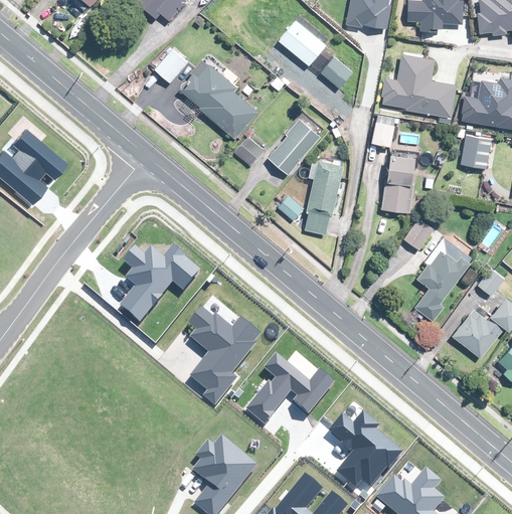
[(134,0),(153,17),(156,19),(161,13),(168,19),(169,20),(184,3),(186,0),(134,0)]
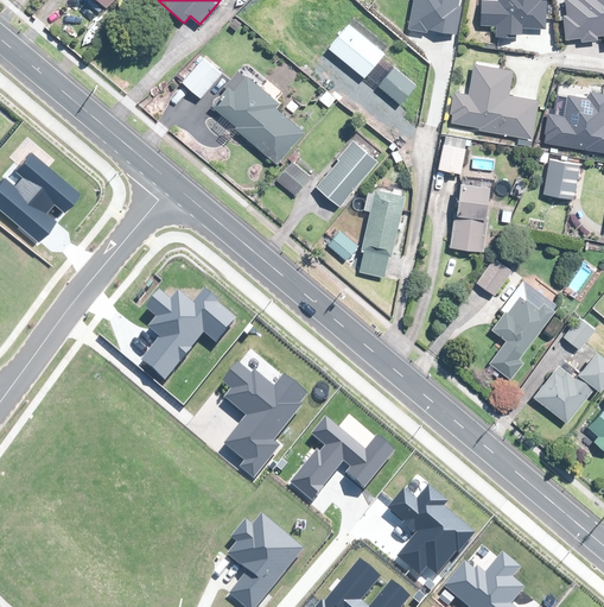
[(413,0),(408,29),(453,37),(458,8),(455,7),(456,0),(413,0)]
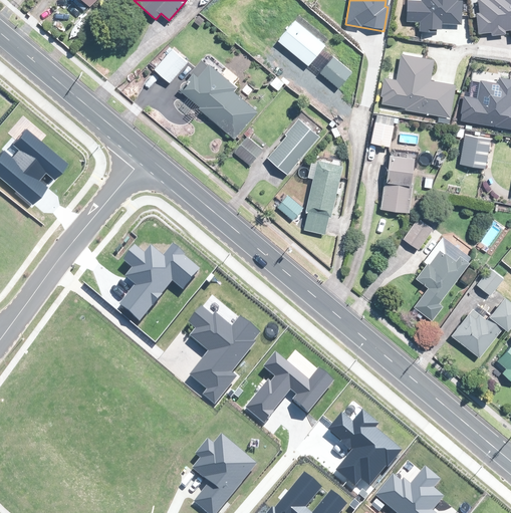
[(419,0),(420,1),(406,0),(404,22),(419,23),(419,29),(440,31),(440,24),(458,25),(459,0),(419,0)]
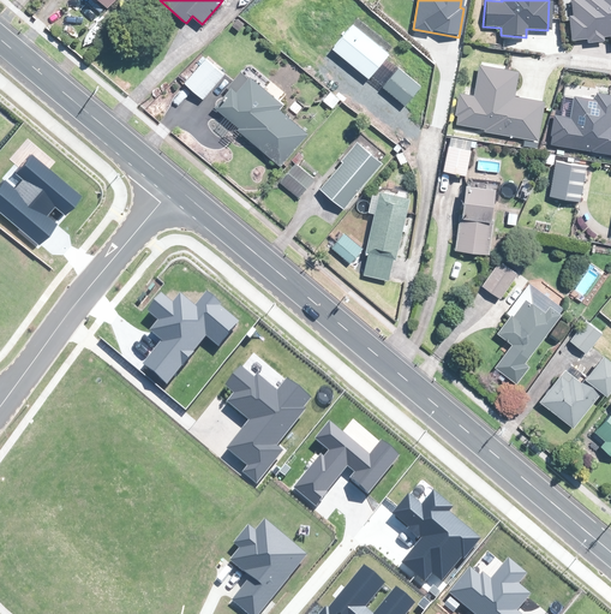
[(610,0),(569,0),(570,15),(565,16),(568,41),(585,39),(585,43),(601,41),(601,39),(607,37),(609,47),(610,47),(610,0)]
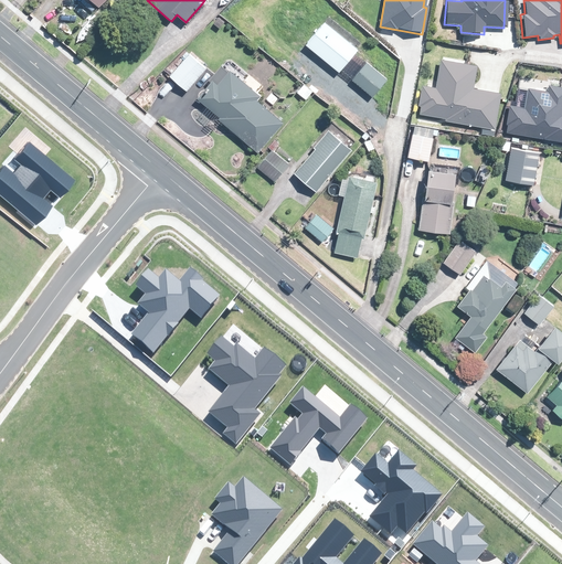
[(88,13),(78,3),(72,10),(83,20),(88,13)]
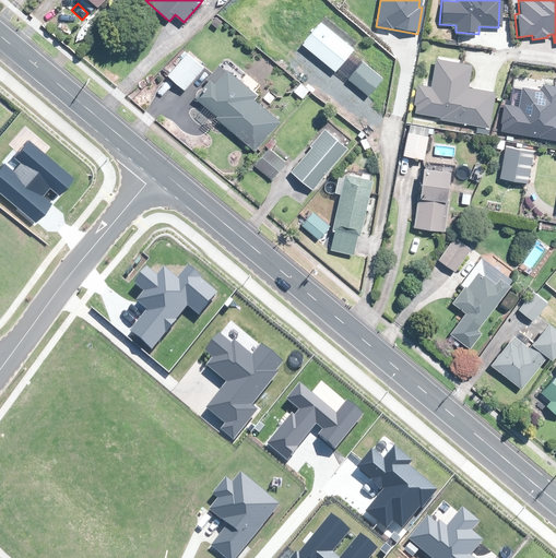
[(78,23),(60,7),(52,15),(70,31),(78,23)]
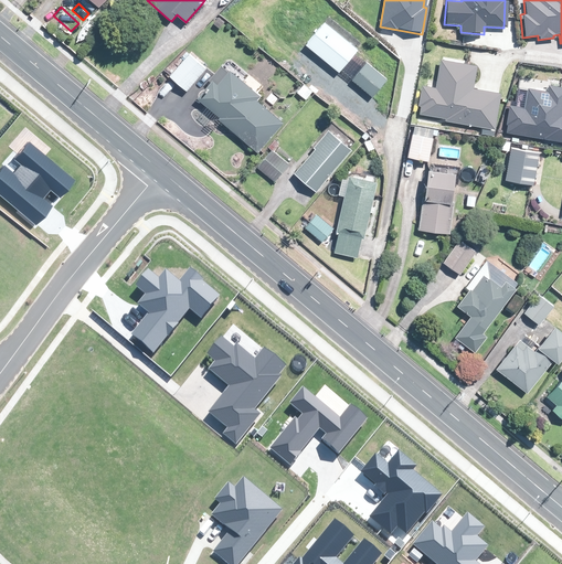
[(357,48),(356,46),(325,21),(306,44),(338,71),(339,70),(349,77),(360,63),(351,55),(357,48)]
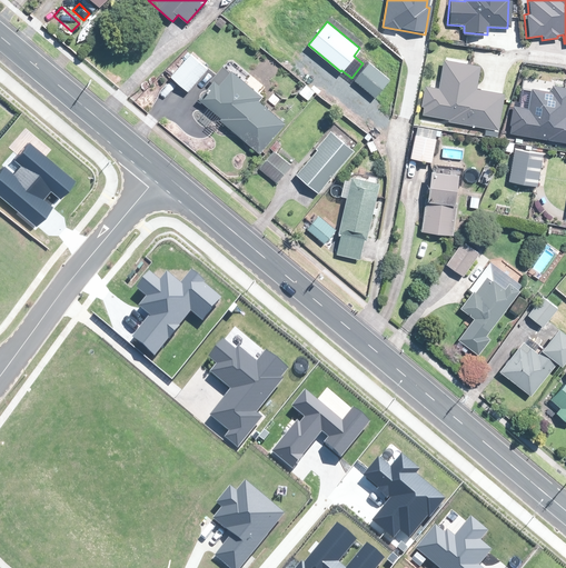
[(187,90),(206,69),(207,68),(190,52),(188,56),(170,76),(187,90)]
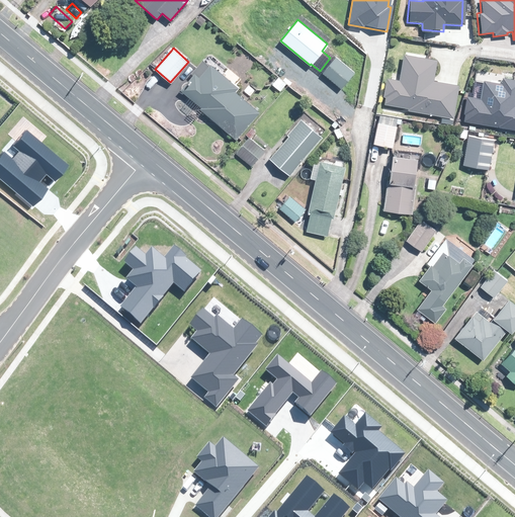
[(437,124),(450,126),(456,86),(432,82),(436,61),(401,56),(397,81),(385,79),(384,85),(382,84),(380,96),(383,97),(381,105),(402,108),(401,112),(438,117),(437,124)]
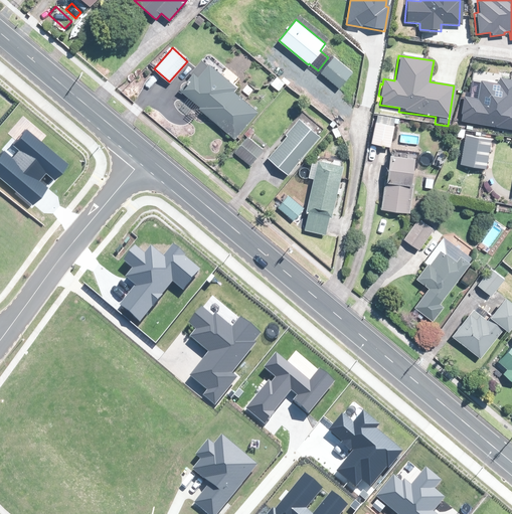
[(320,72),(338,88),(351,72),(333,56),(320,72)]
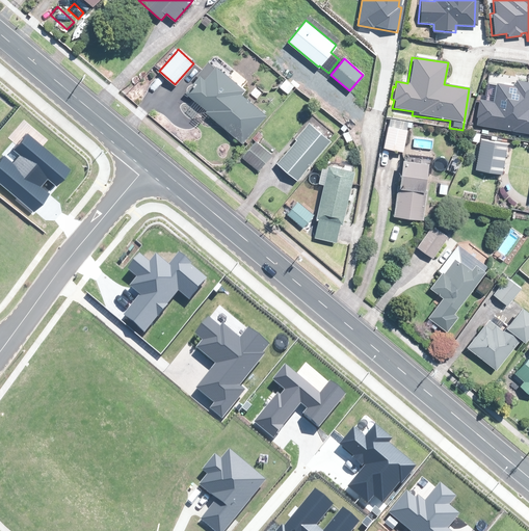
[(242,86),(229,75),(217,65),(215,68),(208,61),(200,71),(196,75),(199,77),(185,93),(202,106),(207,110),(206,111),(242,142),(267,113),(241,93),(245,88),(242,86)]
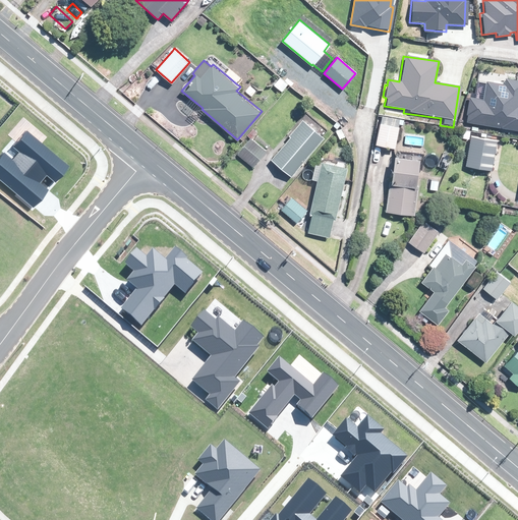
[(279,77),(273,84),(278,90),(284,82),(279,77)]
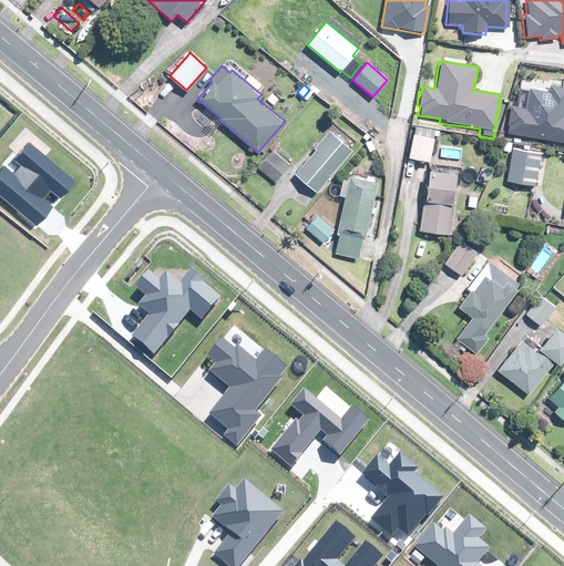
[(563,143),(563,89),(549,86),(547,92),(529,89),(525,109),(508,106),(503,134),(563,143)]
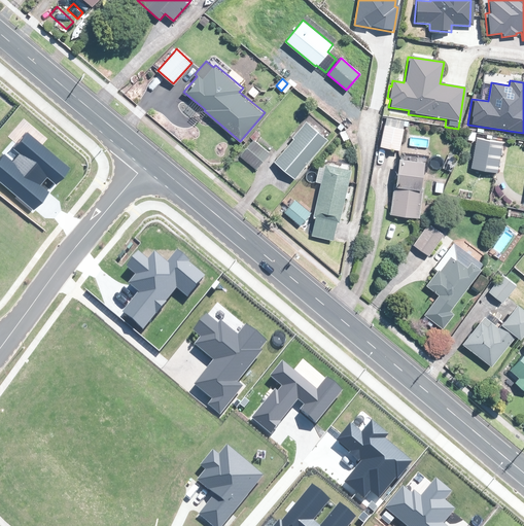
[(396,128),(396,125),(397,120),(382,117),(381,125),(379,125),(375,146),(394,149),(398,128),(396,128)]
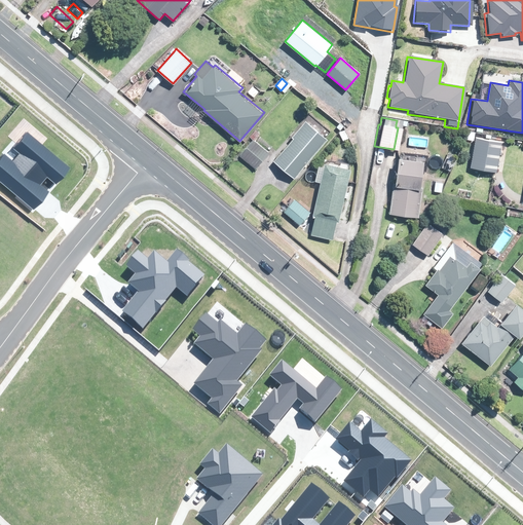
[(327,139),(325,136),(306,120),(292,136),(294,138),(275,158),(274,159),(294,177),(306,163),(327,139)]
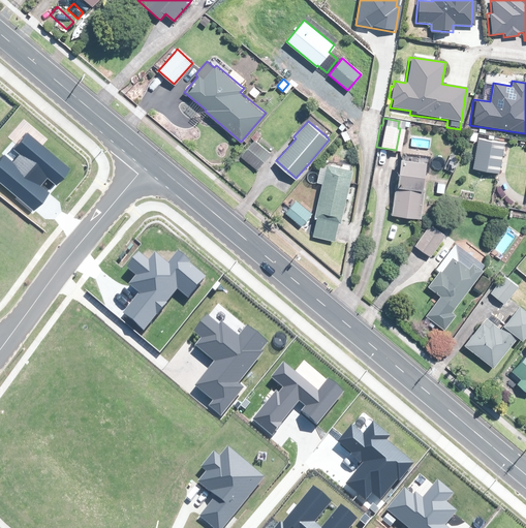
[(266,134),(268,136),(270,137),(274,132),(269,128),(265,134),(266,134)]
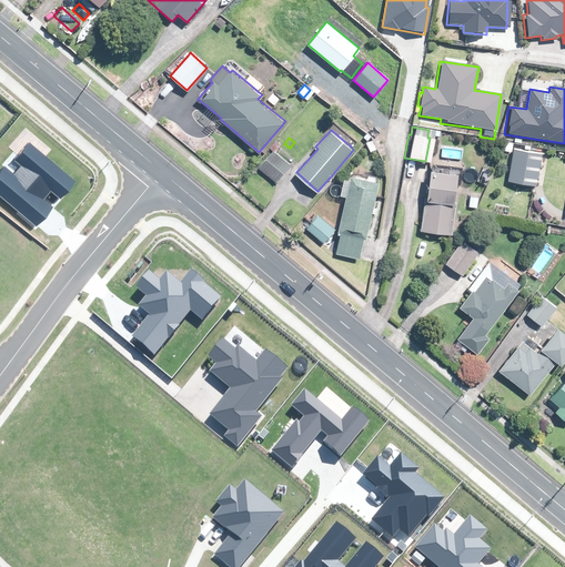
[(370,138),(365,143),(372,149),(376,144),(370,138)]
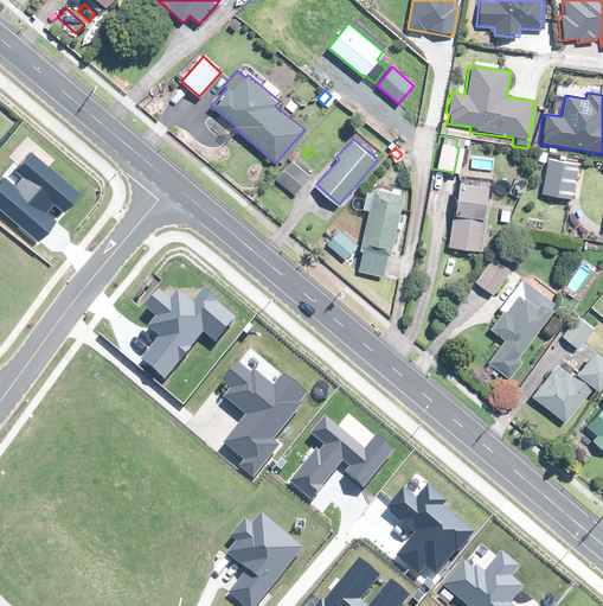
[(78,193),(29,153),(14,172),(23,178),(14,187),(6,182),(0,189),(0,208),(39,241),(53,223),(43,215),(53,203),(64,211),(78,193)]
